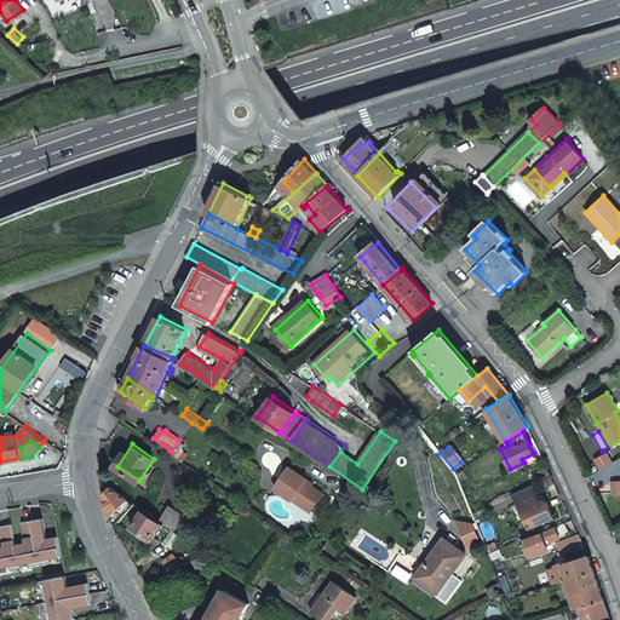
[(310,510),(322,492),(304,480),(306,476),(288,465),(274,487),(291,499),(292,498),(310,510)]
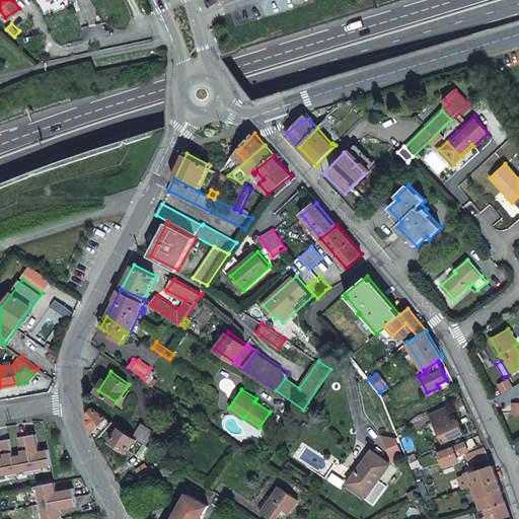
[(462,398),(458,390),(443,396),(447,404),(462,398)]
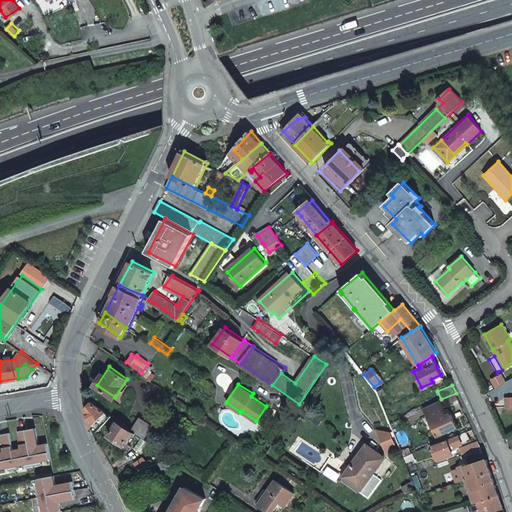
[(441,399),(425,407),(428,414),(444,406),(441,399)]
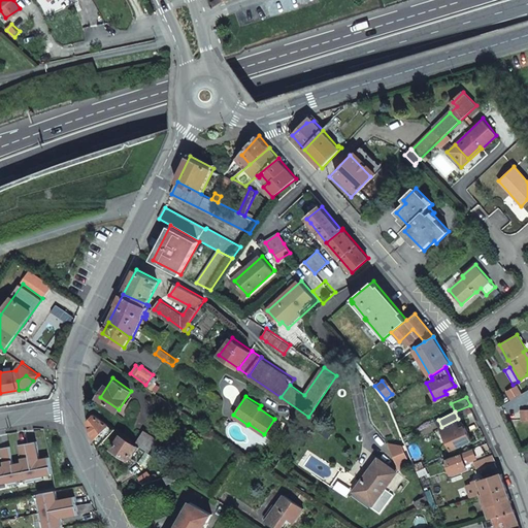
[(99,449),(116,429),(95,415),(89,422),(91,431),(95,439),(99,449)]
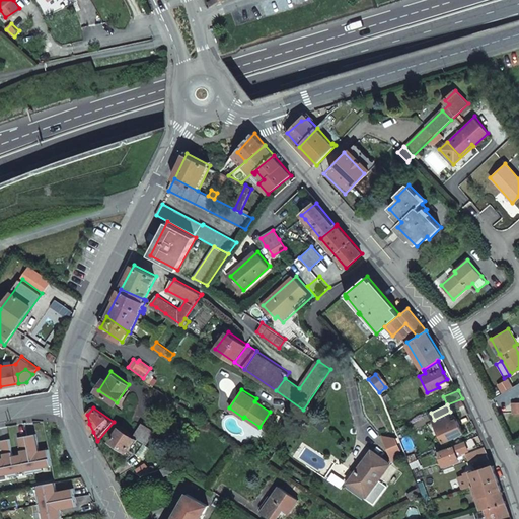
[(450,412),(434,420),(437,427),(444,441),(464,432),(458,419),(454,420),(450,412)]
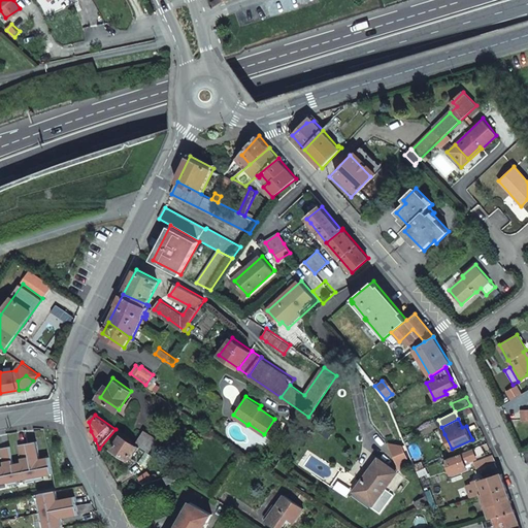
[(149,452),(158,438),(144,429),(135,442),(141,447),(149,452)]
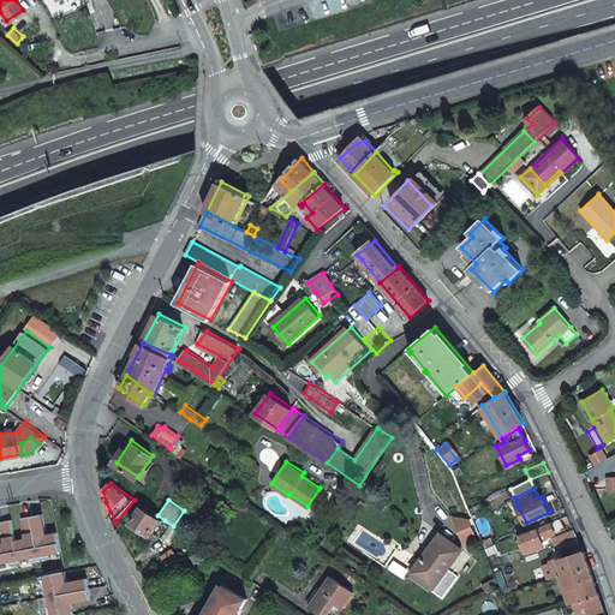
[(165,520),(157,515),(143,506),(132,523),(150,536),(160,521),(162,524),(165,520)]
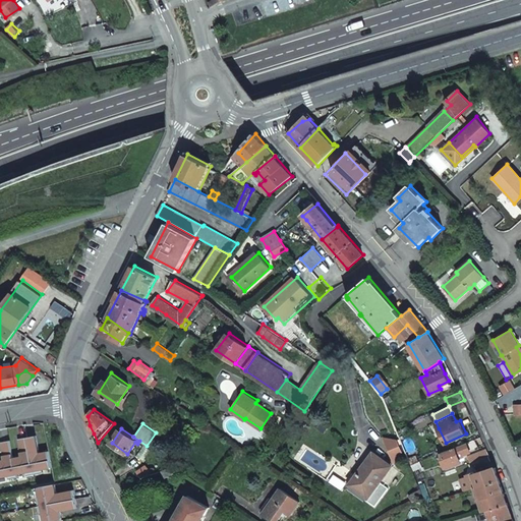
[(51,467),(48,451),(39,452),(36,435),(17,439),(20,455),(12,457),(9,440),(0,441),(0,445),(2,459),(0,459),(0,476),(7,475),(7,478),(16,477),(15,473),(24,472),(25,475),(42,472),(42,469),(51,467)]
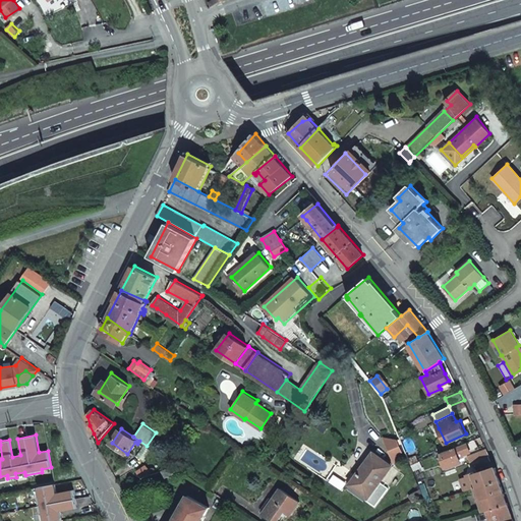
[(459,445),(456,447),(457,448),(441,455),(446,465),(462,458),(461,457),(465,455),(464,454),(479,447),(475,438),(459,445)]
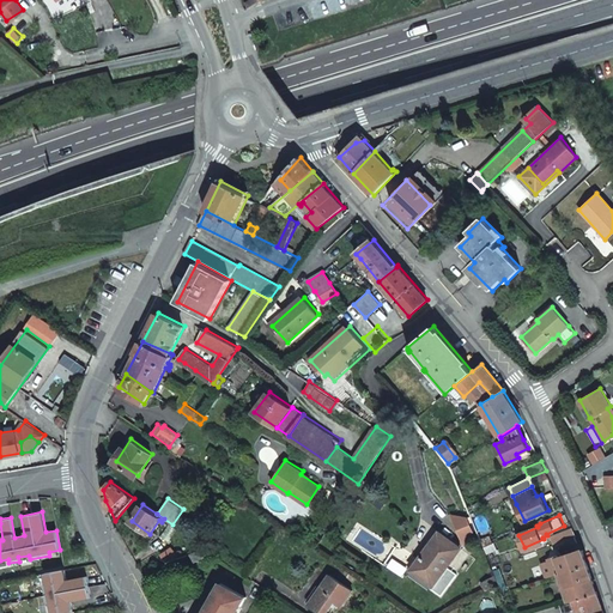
[(468,519),(455,517),(465,544),(473,533),(468,519)]
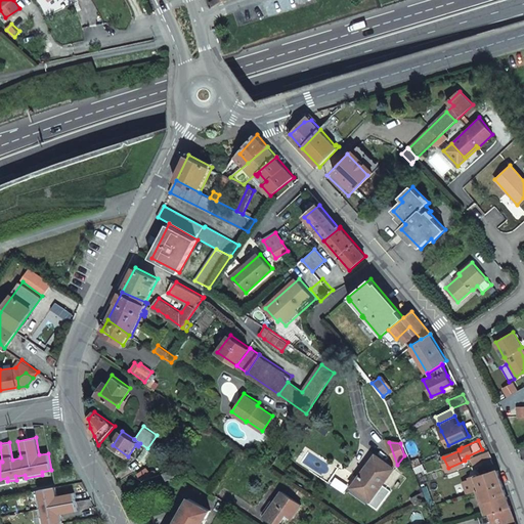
[(471,459),(474,465),(492,457),(489,450),(471,459)]
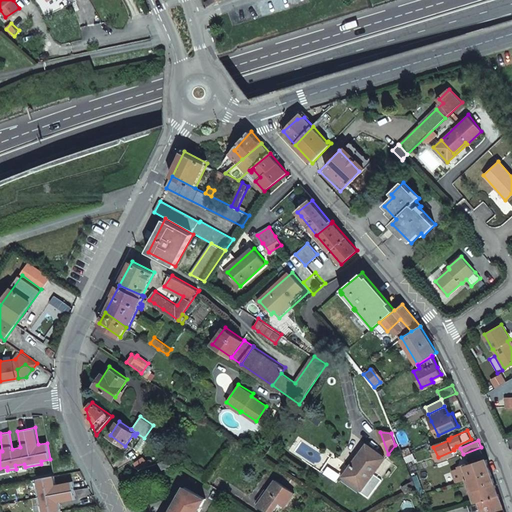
[(368,445),(344,476),(362,490),(385,458),(368,445)]
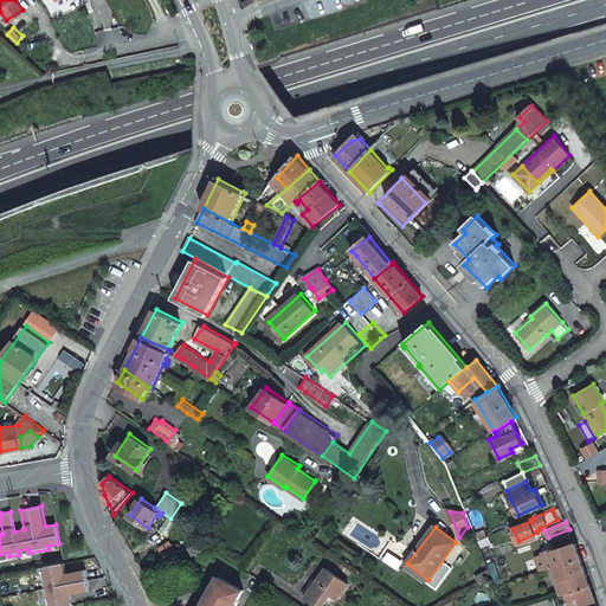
[(166,555),(179,549),(171,541),(160,547),(166,555)]
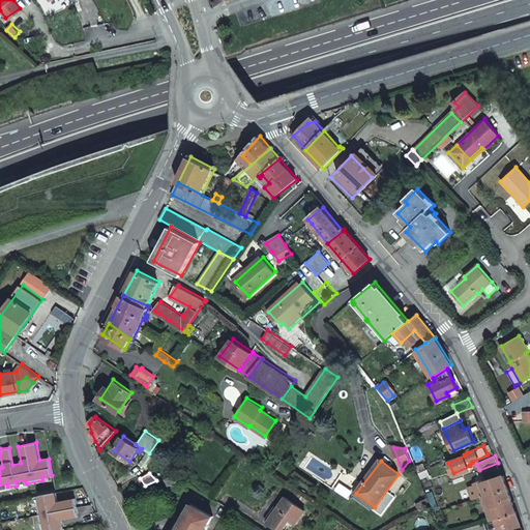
[(175,491),(183,487),(176,474),(168,477),(175,491)]
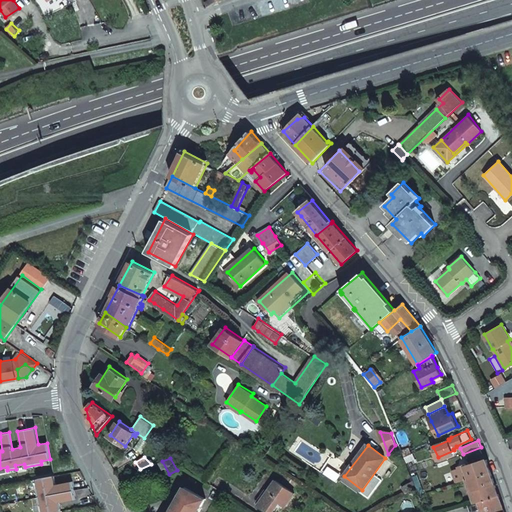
[(491,470),(487,458),(474,462),(473,460),(471,460),(472,463),(466,465),(467,467),(462,468),(465,479),(491,470)]
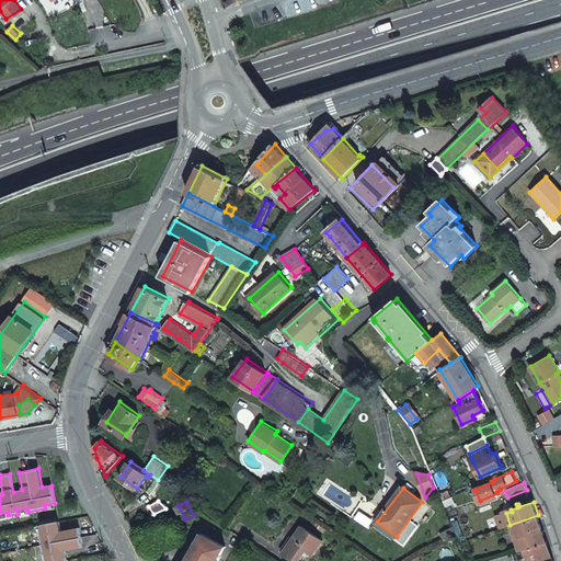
[(359,513),(356,519),(369,527),(373,519),(359,513)]
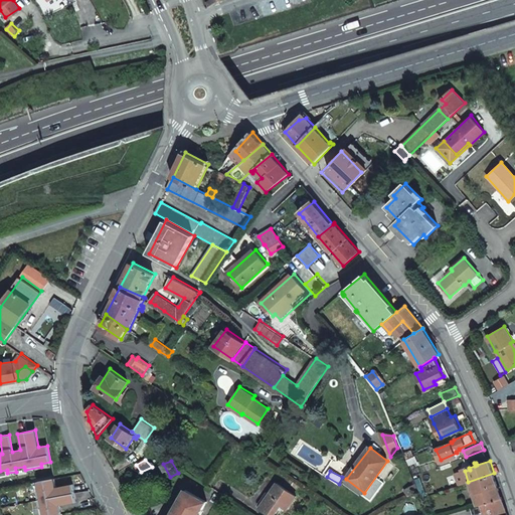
[(494,473),(468,482),(471,492),(473,491),(477,503),(477,505),(481,503),(502,496),(494,473)]
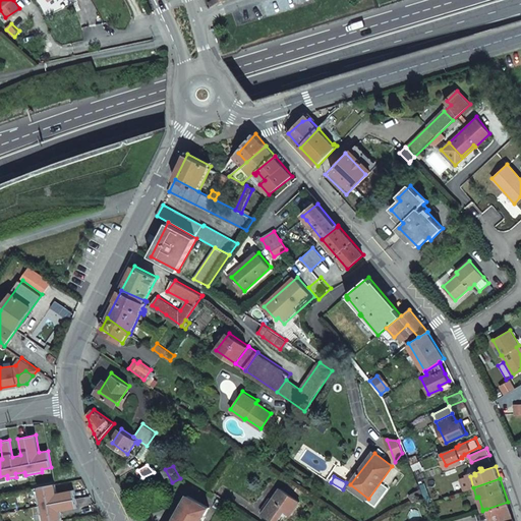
[(77,507),(73,489),(56,493),(54,483),(38,486),(40,497),(37,498),(40,514),(43,513),(44,520),(54,520),(61,520),(60,511),(77,507)]
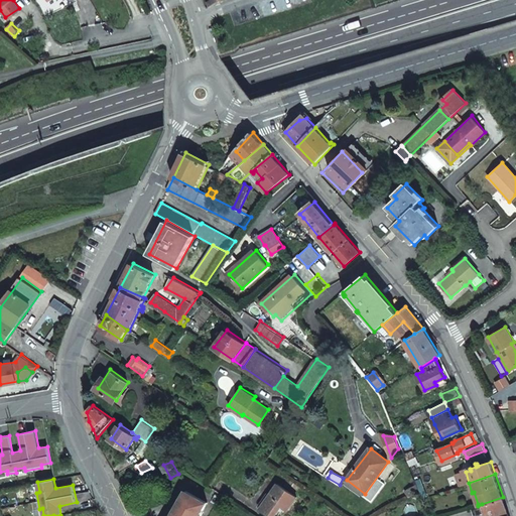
[(277,483),(261,507),(273,515),(282,504),(287,508),(296,496),(277,483)]
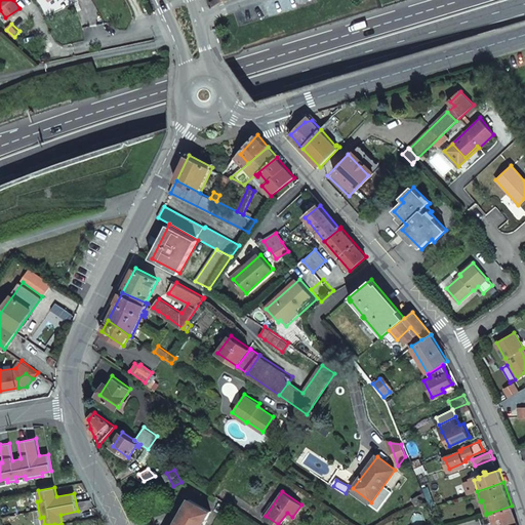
[(191,498),(175,524),(203,524),(211,511),(191,498)]
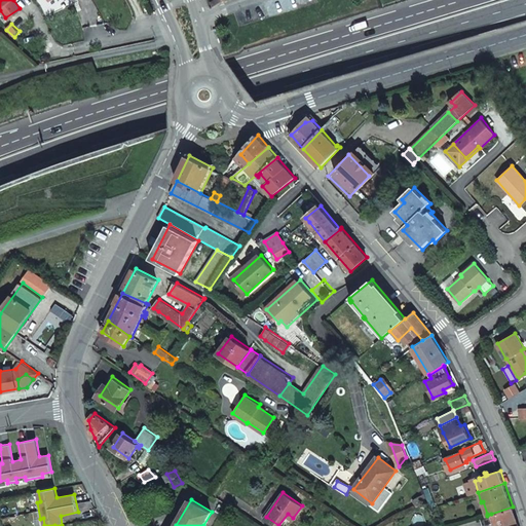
[(494,525),(512,525),(519,524),(513,506),(491,514),(494,525)]
